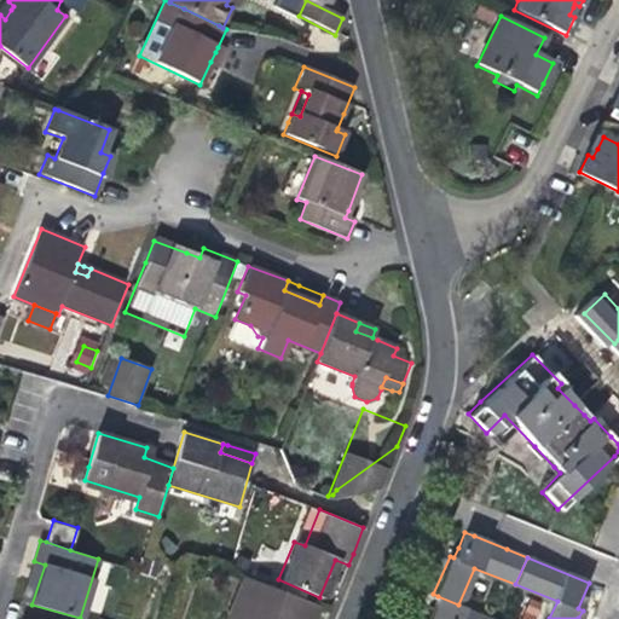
[(22,601),(32,605),(45,565),(34,561),(29,578),(22,601)]
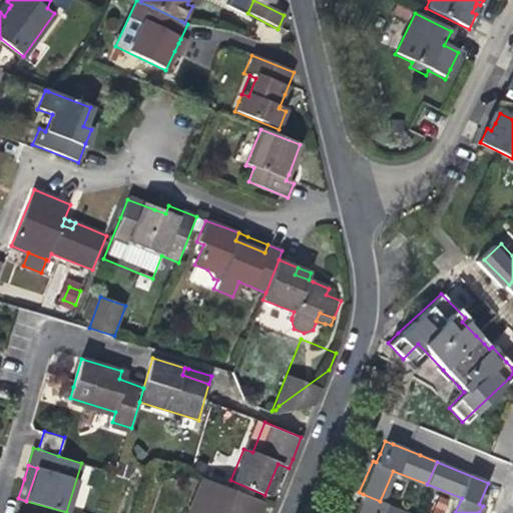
[(248,512),(254,499),(198,476),(183,512),(184,512),(248,512)]
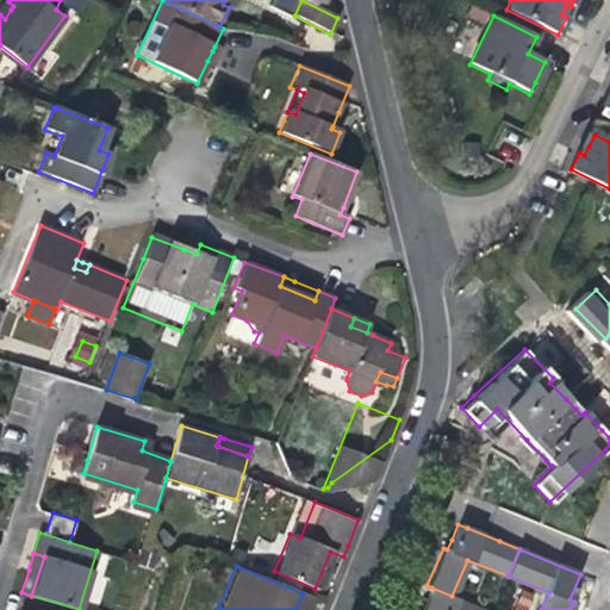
[(485,609),(452,596),(431,587),(425,602),(422,609),(485,609)]
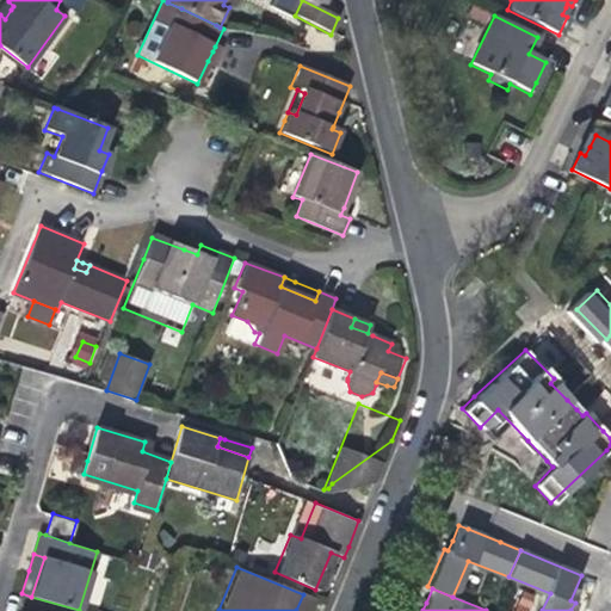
[(307,610),(313,598),(303,594),(296,610),(307,610)]
